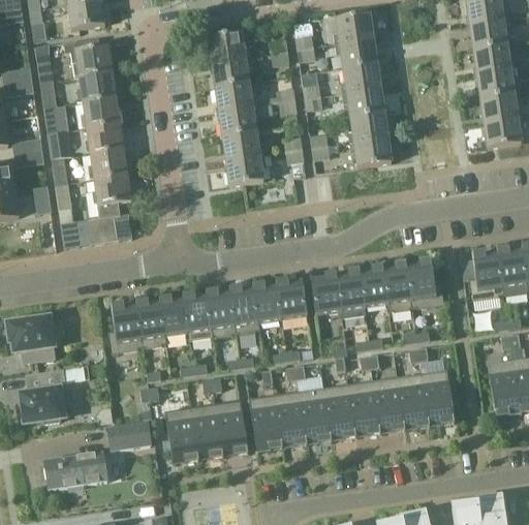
[(0,0),(0,10),(22,8),(20,0),(0,0)]
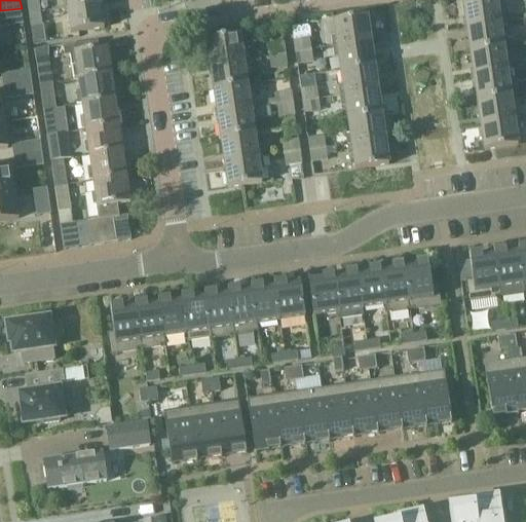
[(27,0),(28,10),(41,8),(39,0),(27,0)]
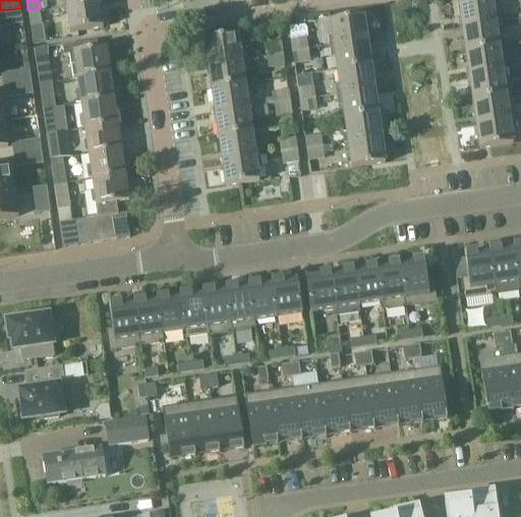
[(458,0),(462,24),(500,19),(498,8),(494,9),(491,0),(458,0)]
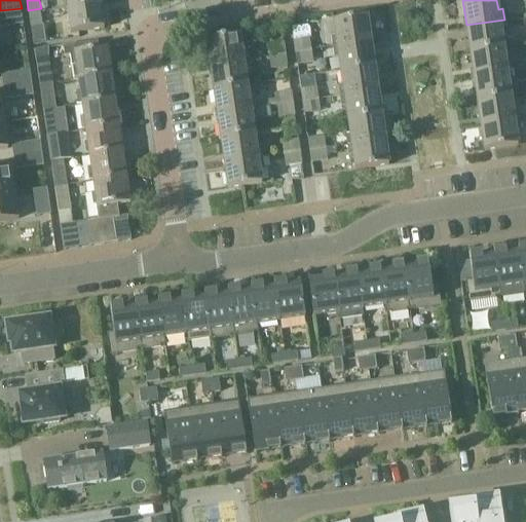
[(70,31),(105,26),(101,1),(66,6),(70,31)]
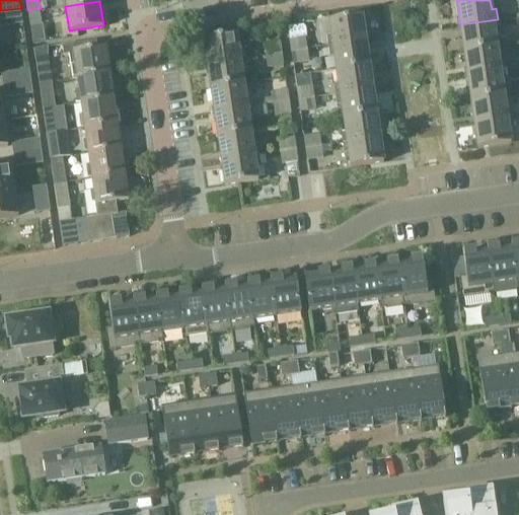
[(0,23),(23,20),(21,8),(0,10),(0,23)]
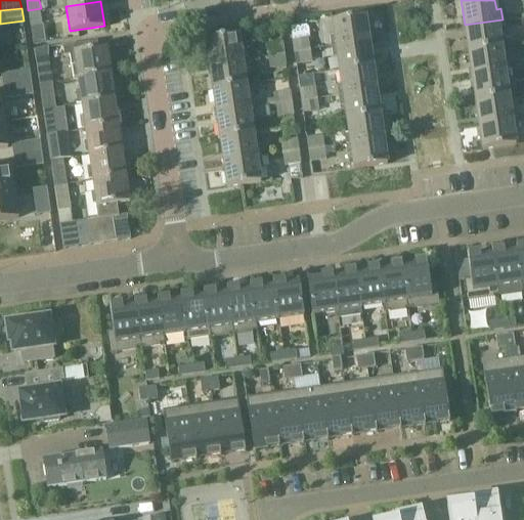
[(42,22),(41,8),(28,10),(30,24),(42,22)]
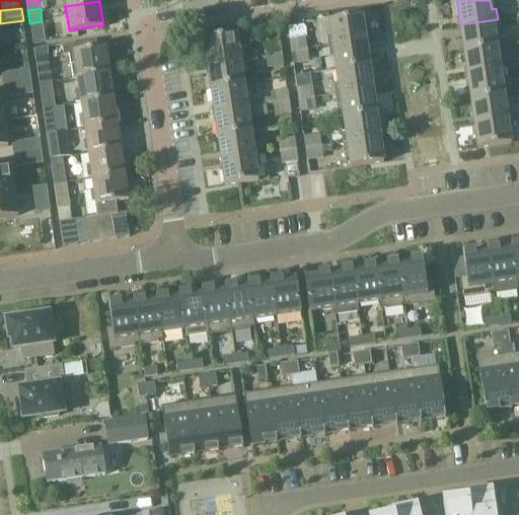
[(326,33),(328,44),(365,39),(362,13),(329,18),(331,32),(326,33)]
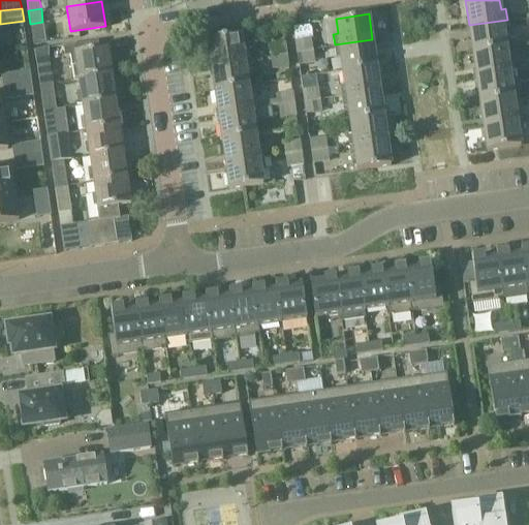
[(469,25),(472,50),(505,45),(503,31),(508,30),(507,20),(469,25)]
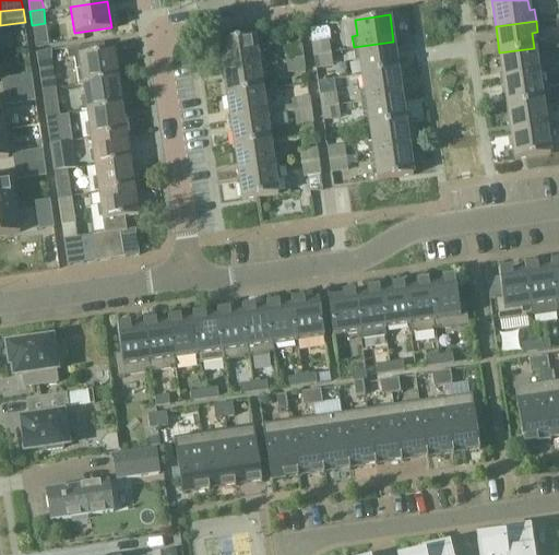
[(254,35),(218,39),(223,67),(263,61),(262,48),(257,49),(254,35)]
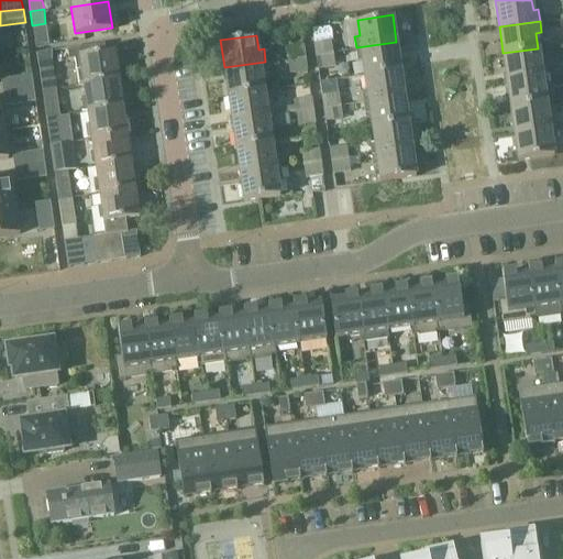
[(331,37),(313,40),(316,53),(333,50),(331,37)]
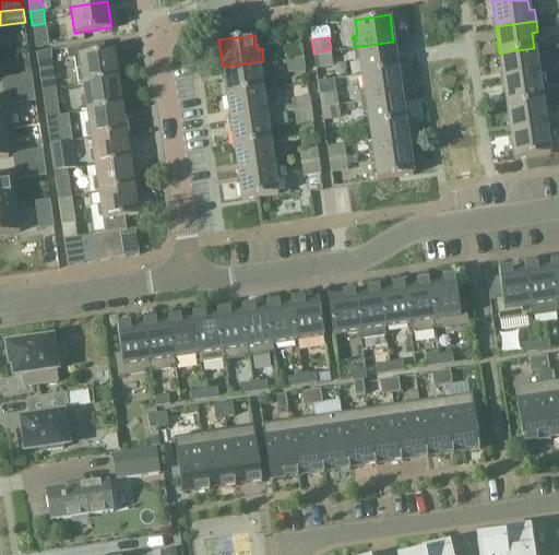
[(284,44),(286,57),(304,54),(301,40),(284,44)]
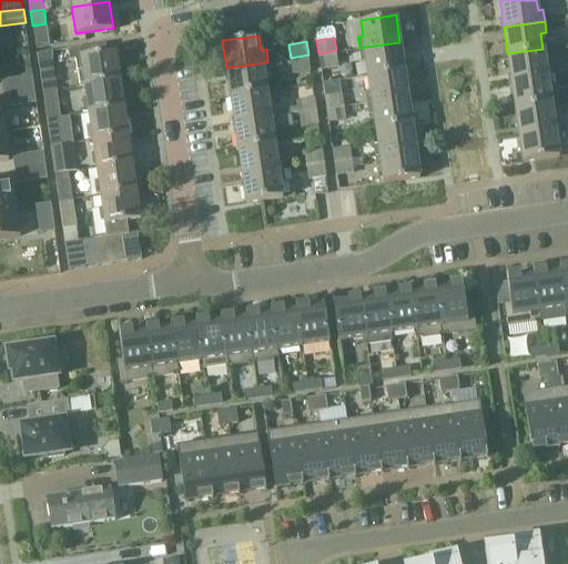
[(105,42),(69,48),(71,59),(77,58),(80,84),(85,84),(121,79),(117,51),(108,52),(105,42)]
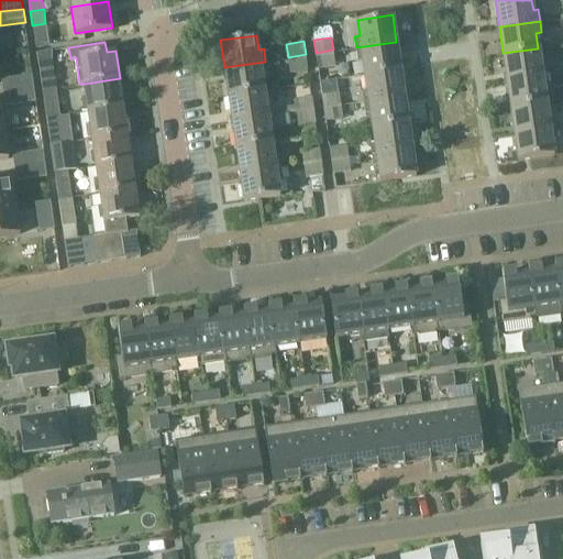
[(357,58),(363,58),(365,73),(400,68),(396,42),(356,47),(357,58)]
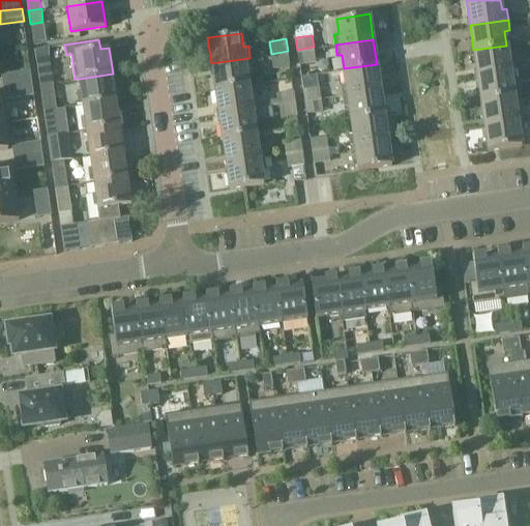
[(506,46),(473,50),(476,74),(516,68),(513,57),(508,58),(506,46)]
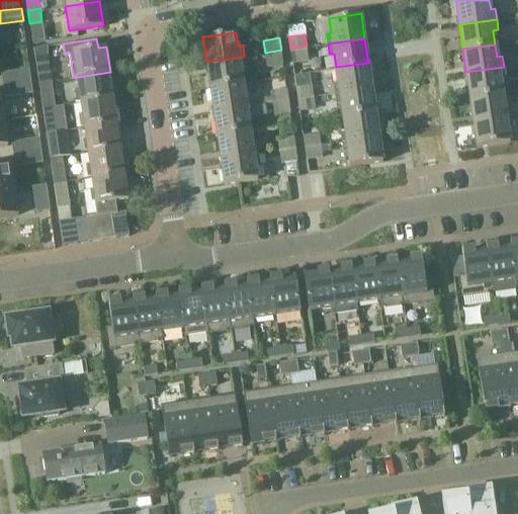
[(307,46),(290,49),(292,61),(308,58),(307,46)]
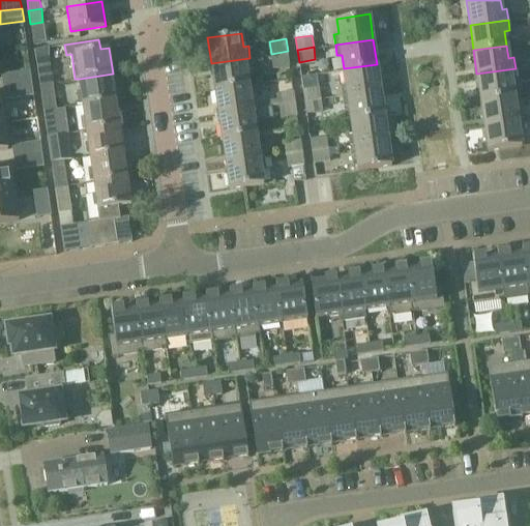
[(290,63),(288,51),(271,54),(273,65),(290,63)]
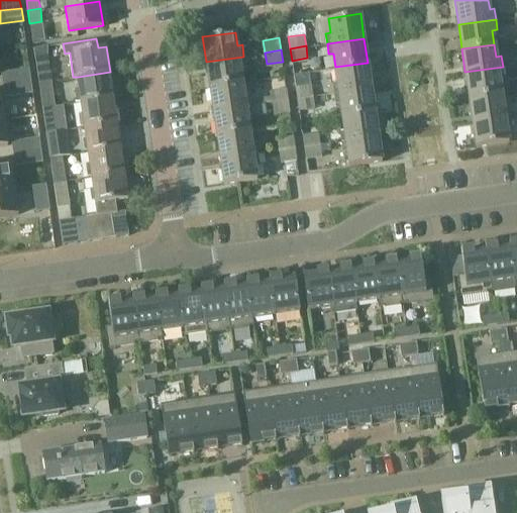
[(35,56),(39,82),(52,80),(48,54),(35,56)]
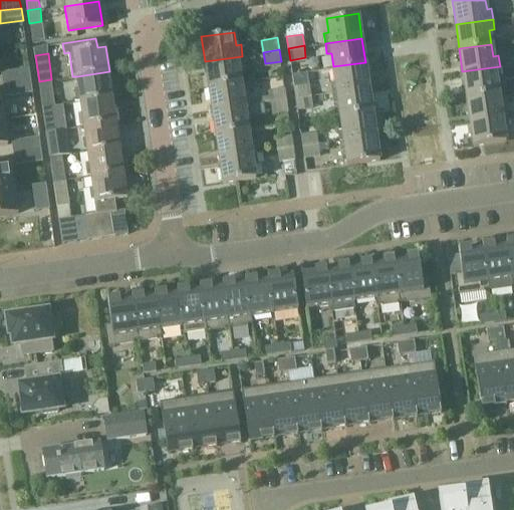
[(242,56),(205,61),(209,84),(241,79),(239,66),(244,65),(242,56)]
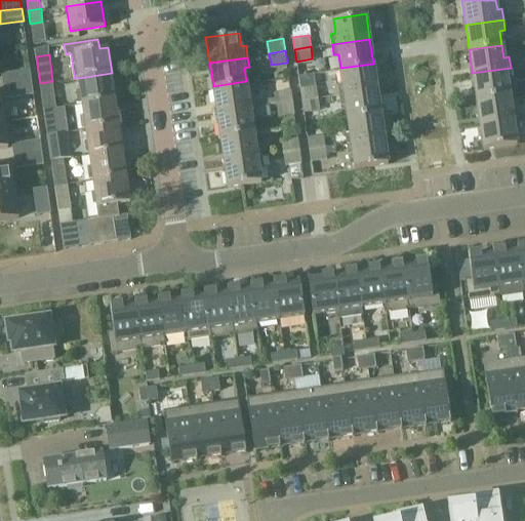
[(337,82),(339,92),(377,87),(373,64),(340,68),(342,81),(337,82)]
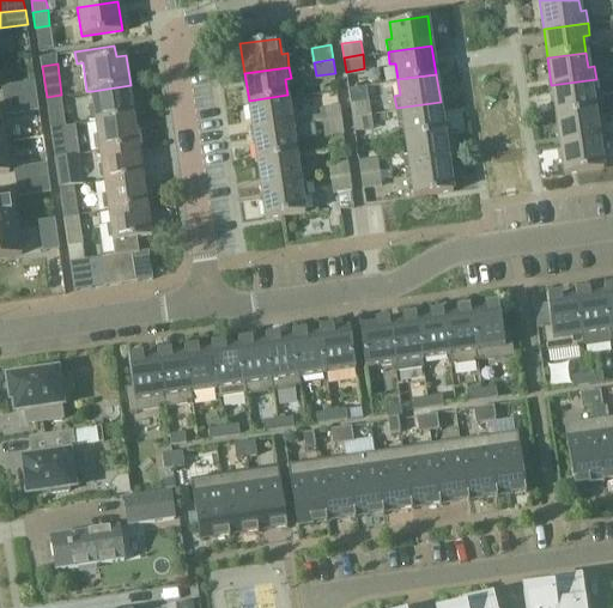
[(1,83),(4,97),(37,92),(35,78),(1,83)]
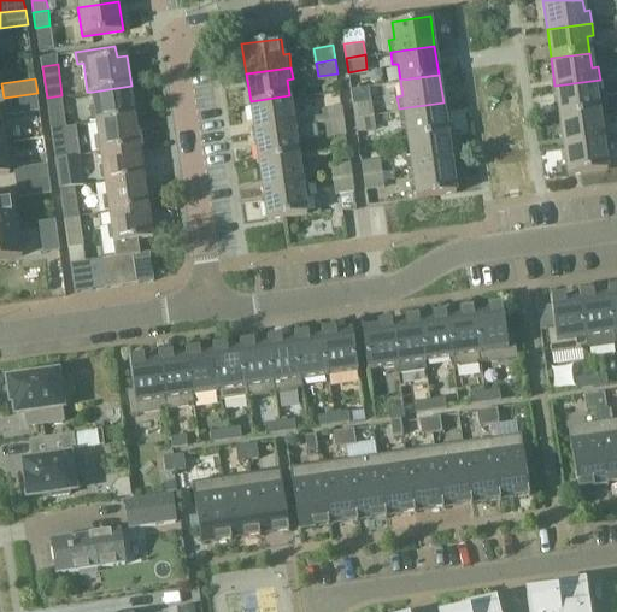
[(554,86),(559,115),(598,109),(595,94),(601,93),(600,80),(554,86)]
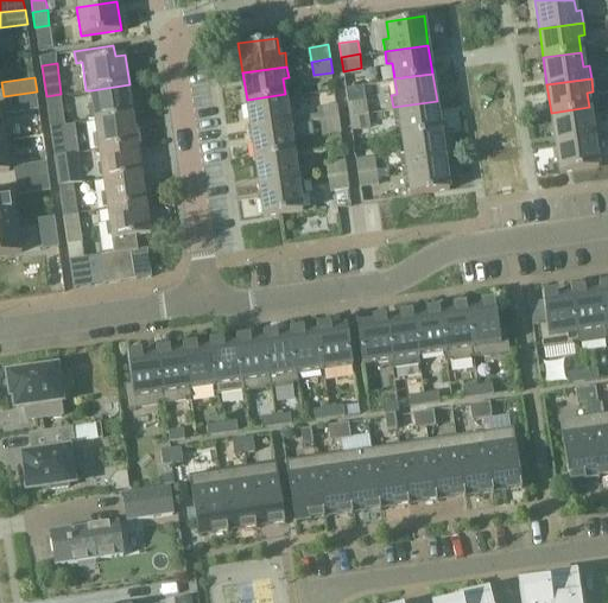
[(130,84),(92,90),(95,118),(133,113),(130,84)]
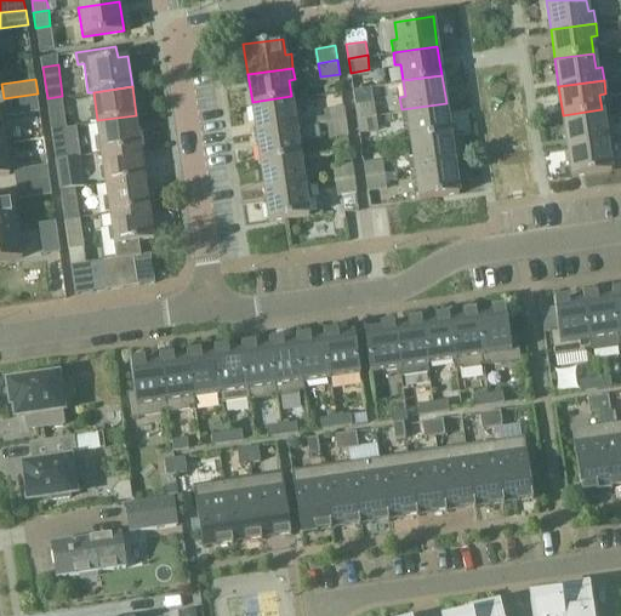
[(40,108),(38,93),(4,98),(5,114),(40,108)]
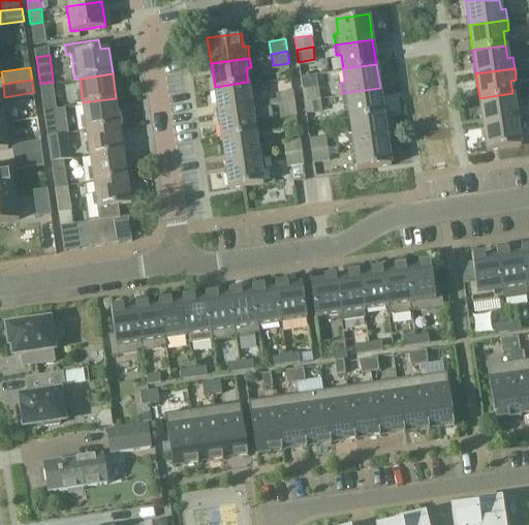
[(248,82),(215,87),(218,112),(256,106),(255,95),(250,95),(248,82)]
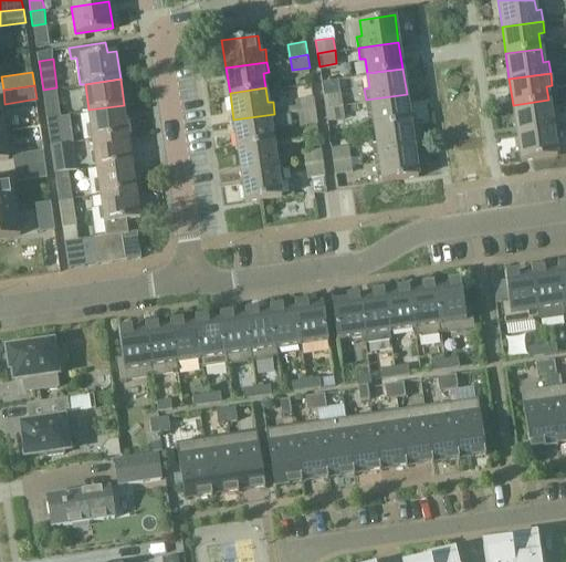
[(341,90),(323,92),(325,105),(343,103),(342,96),(342,92),(341,90)]
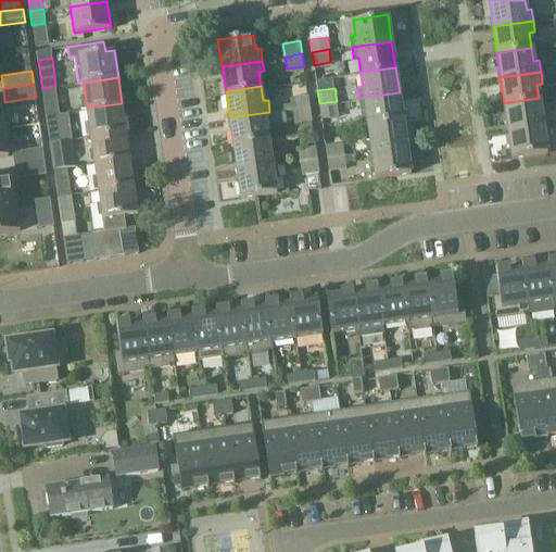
[(291,101),(278,103),(279,110),(286,109),(292,108),(310,105),(307,92),(290,95),(291,101)]
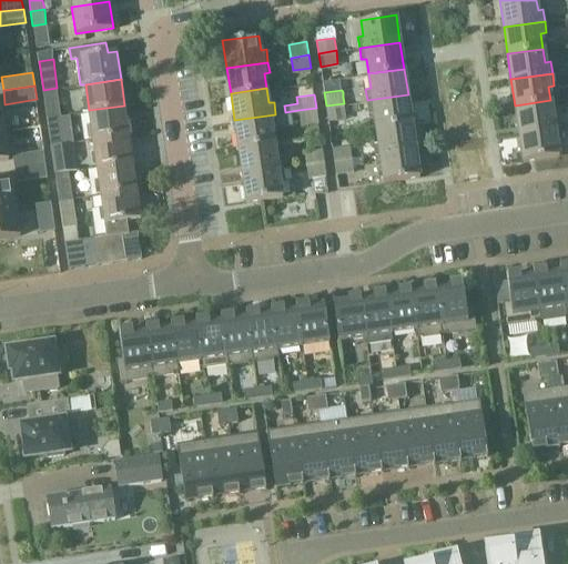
[(369,112),(374,111),(376,126),(412,121),(408,94),(367,100),(369,112)]
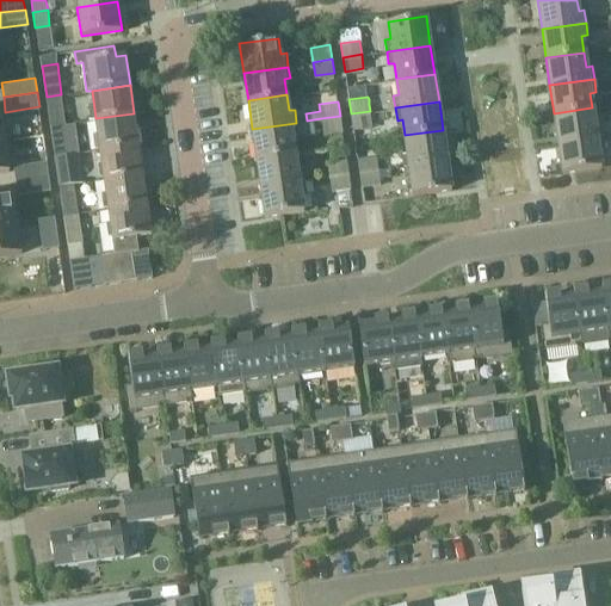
[(63,104),(48,106),(50,125),(66,123),(63,104)]
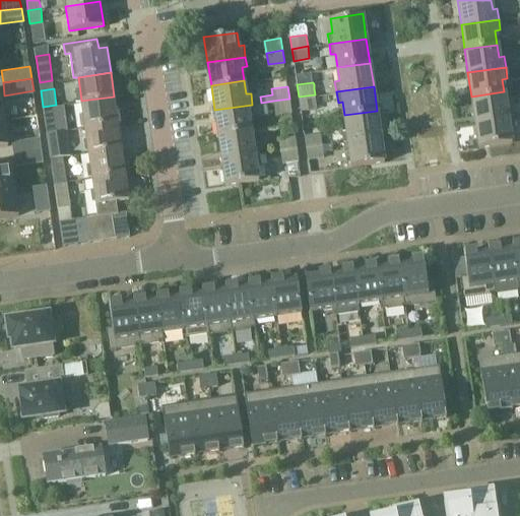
[(471,97),(474,121),(512,115),(511,105),(506,106),(504,91),(471,97)]
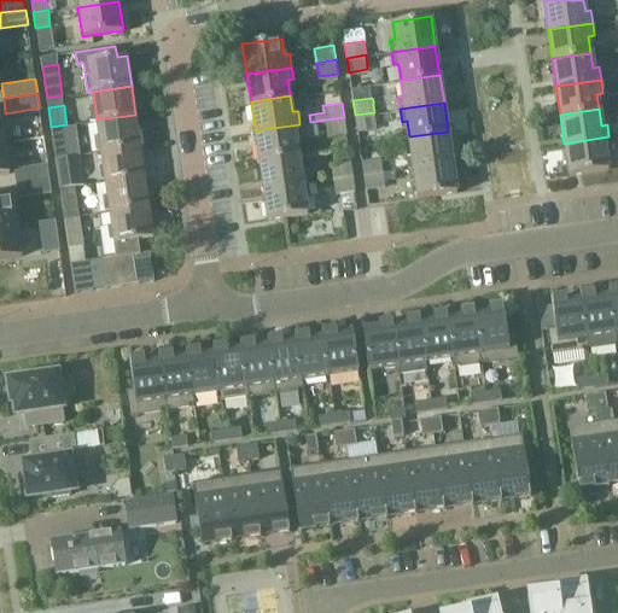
[(374,112),(355,115),(357,130),(377,127),(374,112)]
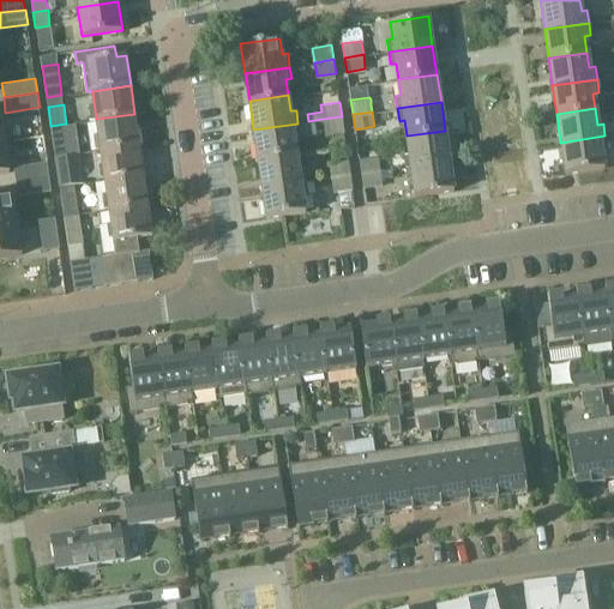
[(134,114),(96,119),(101,149),(139,143),(134,114)]
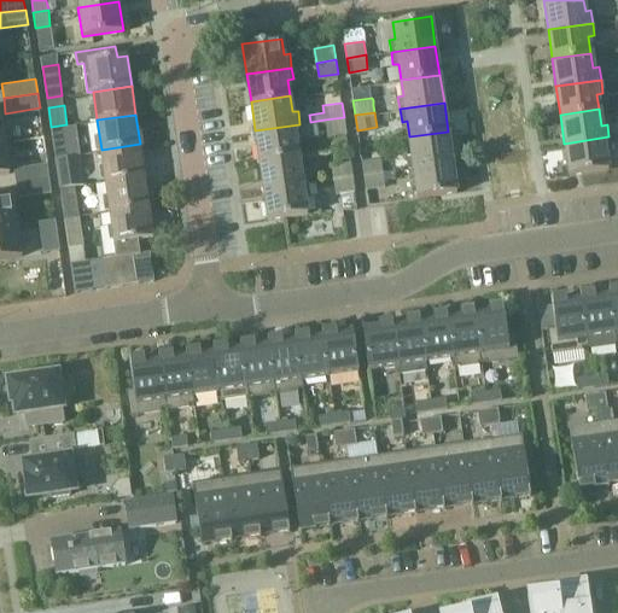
[(344,117),(325,120),(327,134),(347,132),(344,117)]
